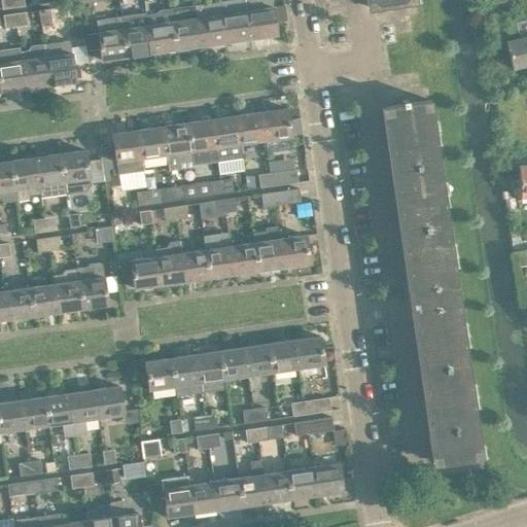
[(11,7),(10,0),(0,0),(2,8),(11,7)]
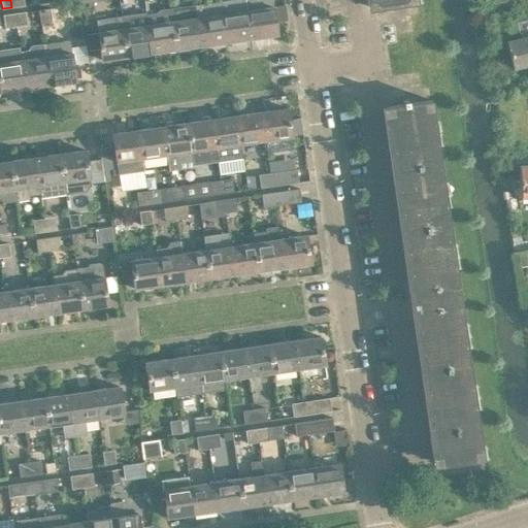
[(250,38),(243,0),(223,0),(219,1),(224,41),(250,38)]
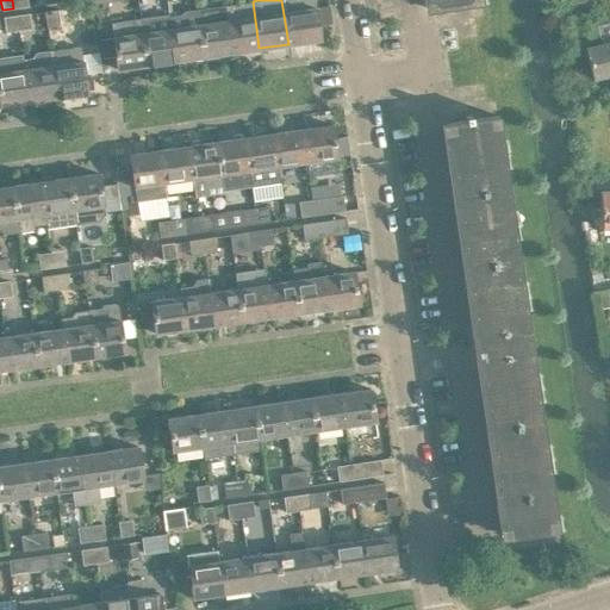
[(319,39),(317,25),(312,0),(281,0),(288,44),(319,39)]
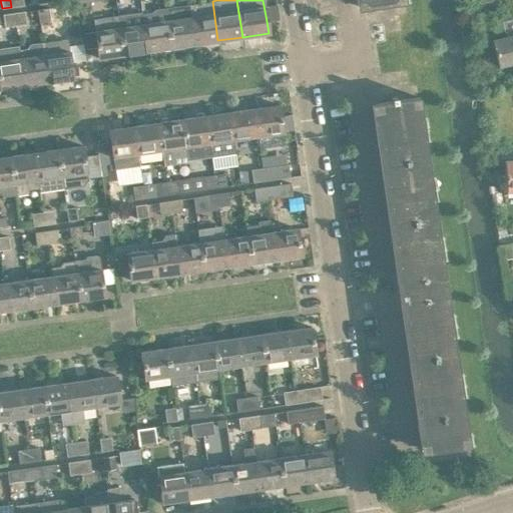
[(188,4),(194,43),(217,40),(212,1),(188,4)]
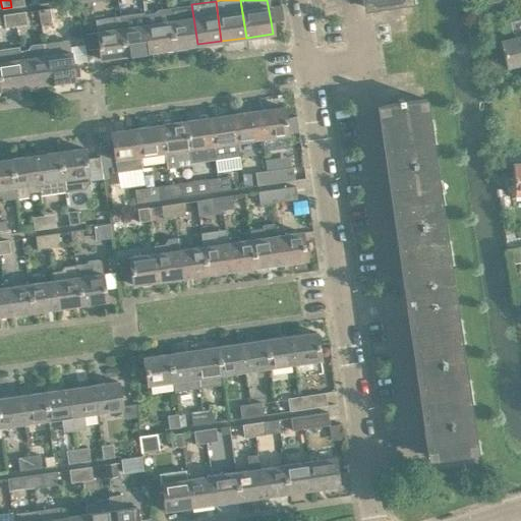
[(168,7),(173,48),(197,44),(191,4),(168,7)]
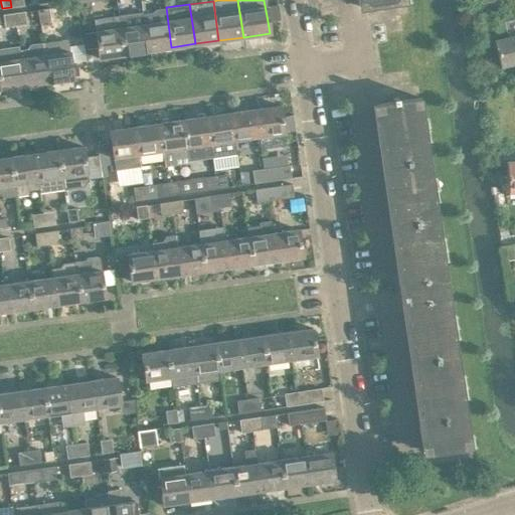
[(154,9),(151,12),(142,14),(147,50),(171,47),(166,7),(154,9)]
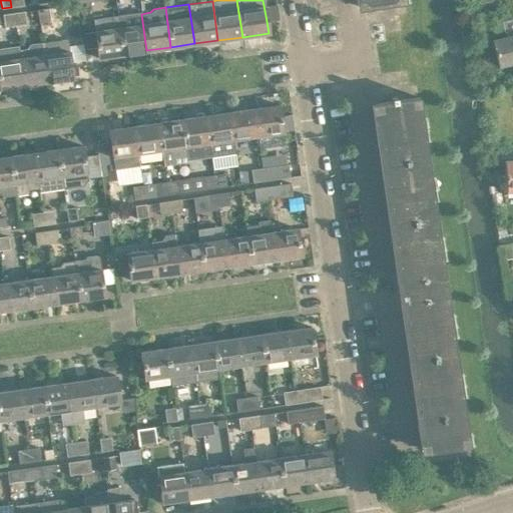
[(48,8),(37,9),(39,22),(50,20),(48,8)]
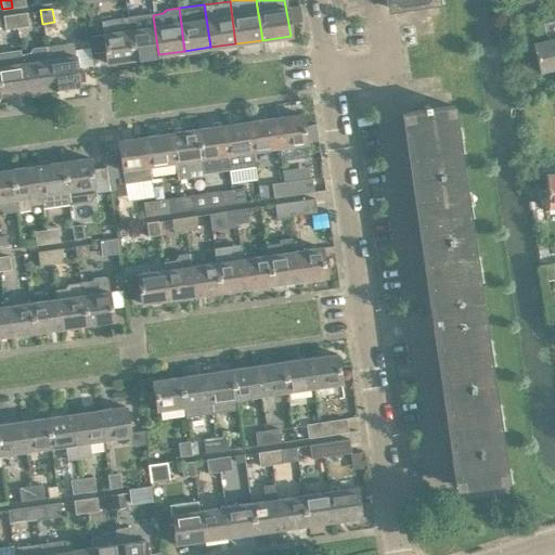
[(13,14),(15,27),(28,26),(26,12),(13,14)]
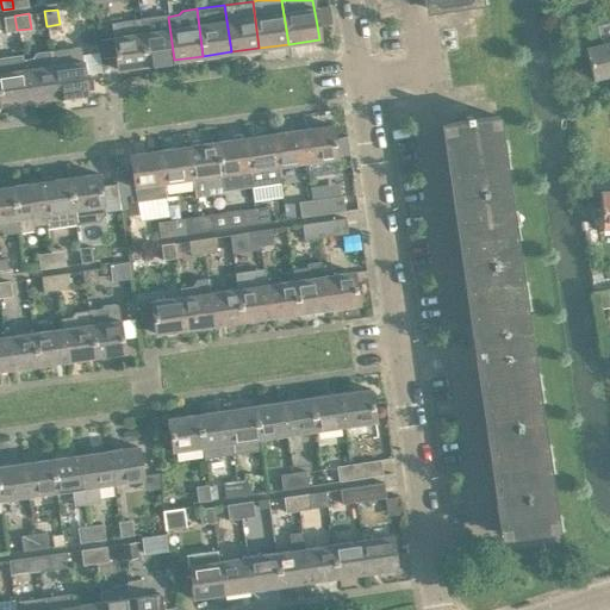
[(174,60),(168,17),(167,17),(167,13),(138,18),(145,64),(174,60)]
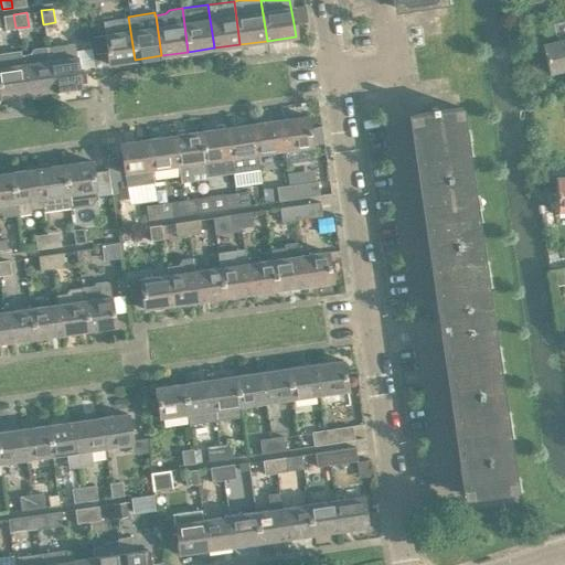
[(16,28),(13,14),(2,16),(4,30),(16,28)]
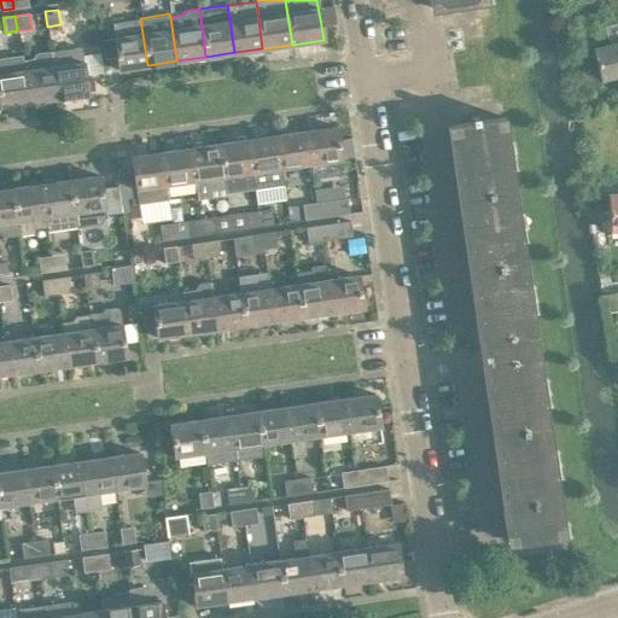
[(116,69),(146,65),(147,65),(140,18),(112,23),(114,36),(111,36),(116,69)]
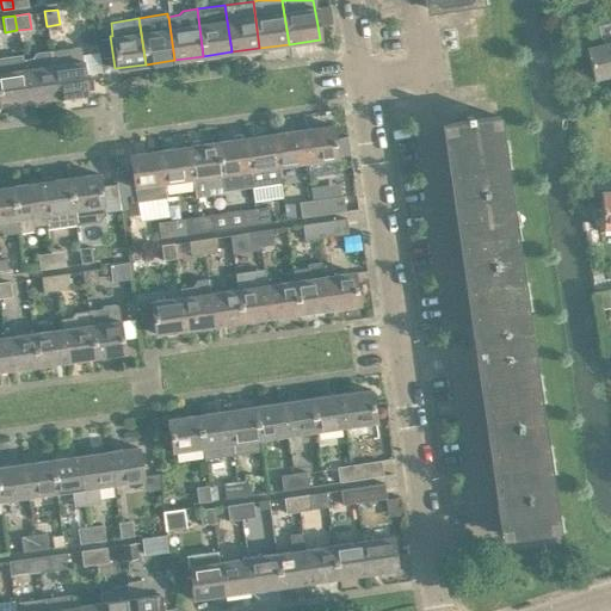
[(98,39),(100,57),(113,56),(111,38),(98,39)]
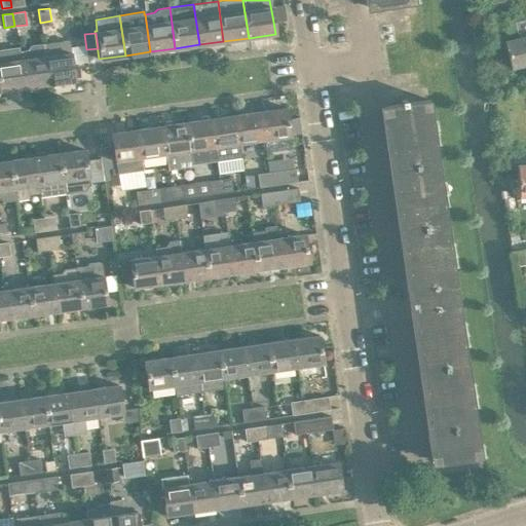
[(525,67),(525,38),(506,43),(513,70),(525,67)]
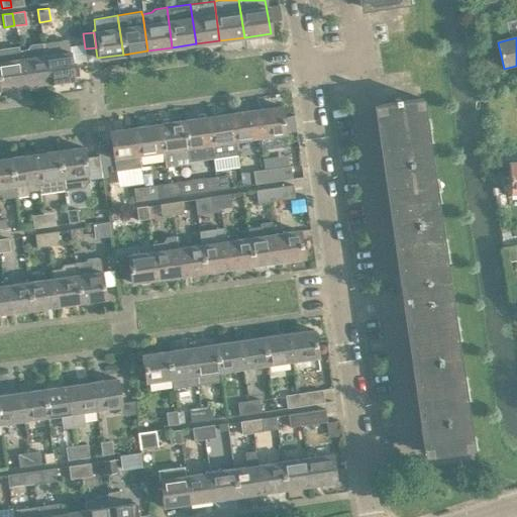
[(67,39),(42,42),(41,42),(47,84),(73,80),(67,39)]
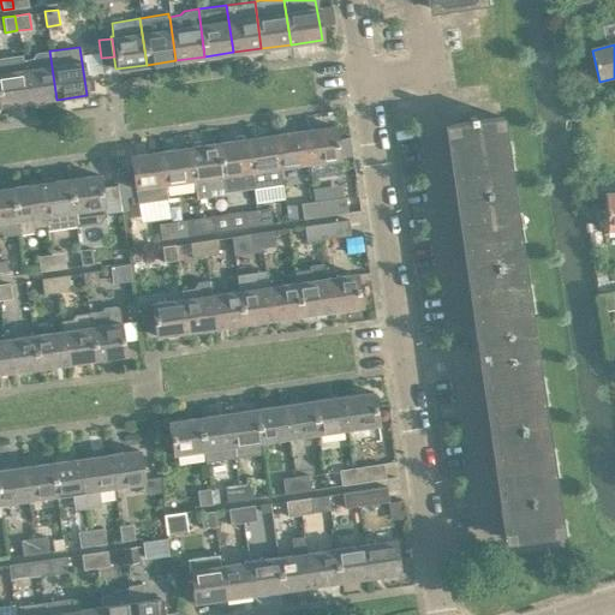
[(24,70),(23,70),(22,71),(27,103),(57,100),(49,51),(37,52),(33,58),(22,59),(24,70)]
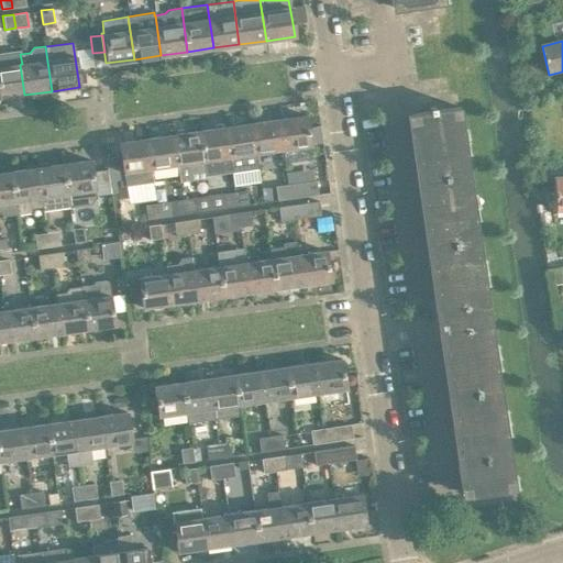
[(0,67),(0,98),(24,95),(20,65),(0,67)]
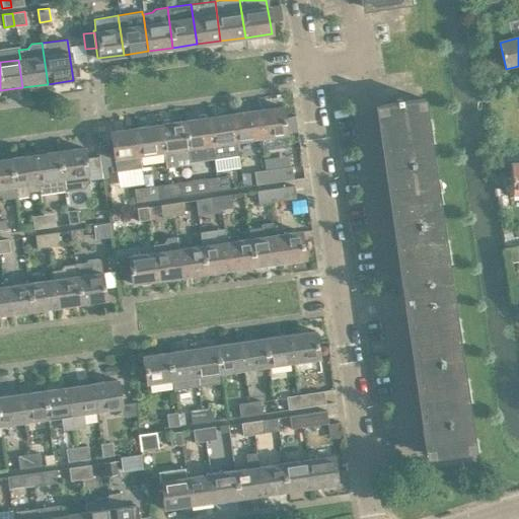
[(381,104),(431,455),(473,449),(424,98),(400,101),(399,96),(394,97),(395,102),(381,104)]
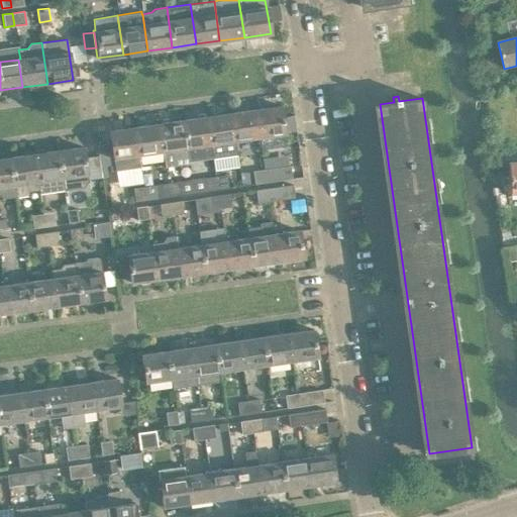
[(255,108),(260,136),(285,132),(281,105),(255,108)]
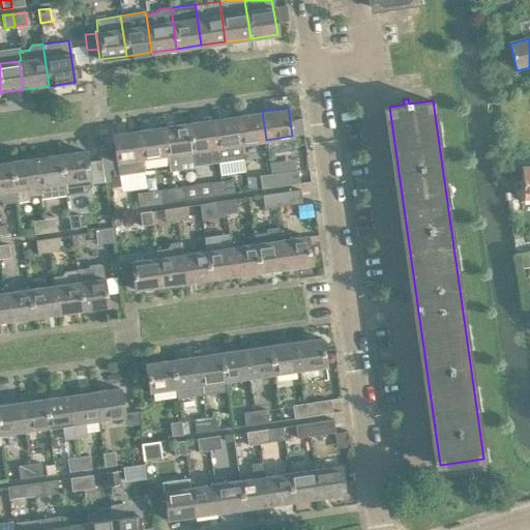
[(240,143),(266,140),(262,111),(236,115),(240,143)]
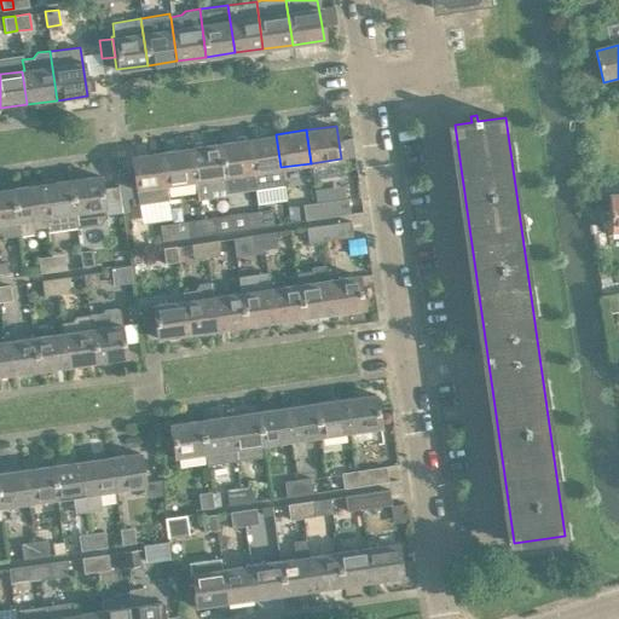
[(283,185),(281,167),(276,134),(248,139),(253,172),(255,190),(283,185)]
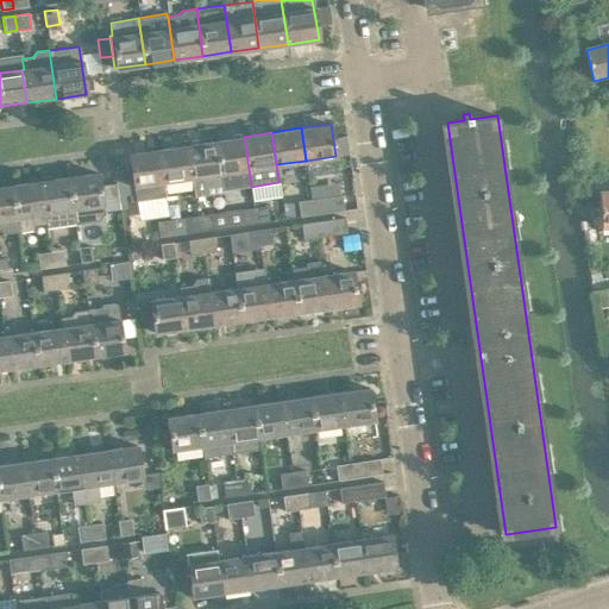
[(220,173),(248,169),(249,169),(244,137),(215,140),(220,173)]
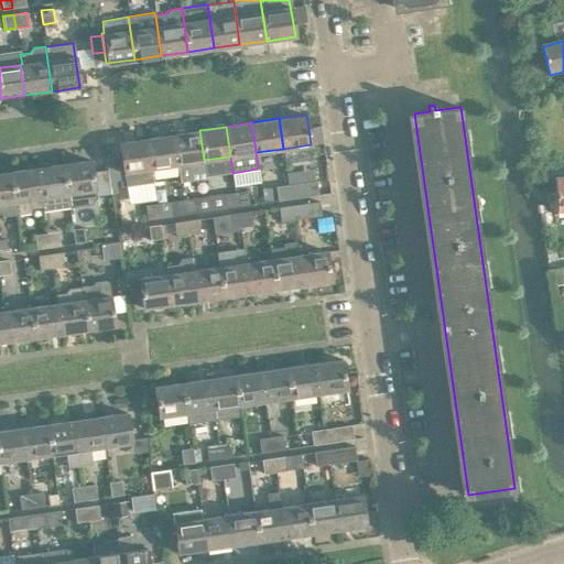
[(180,182),(193,180),(206,177),(204,160),(199,130),(174,134),(179,164),(177,164),(180,182)]
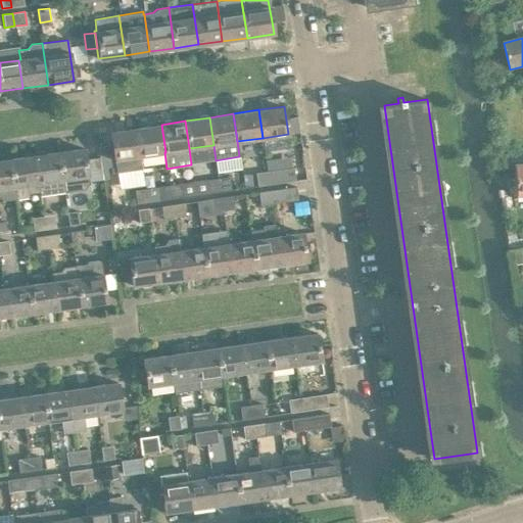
[(140,155),(163,152),(164,152),(165,152),(161,125),(136,128),(140,156),(140,155)]
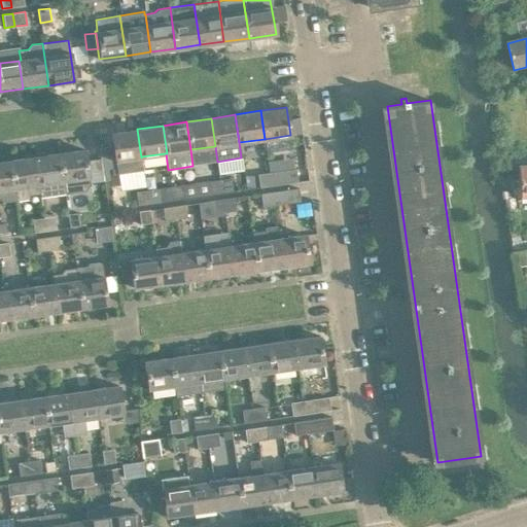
[(117,173),(142,170),(143,169),(141,156),(141,157),(137,129),(110,133),(114,161),(115,161),(117,173)]
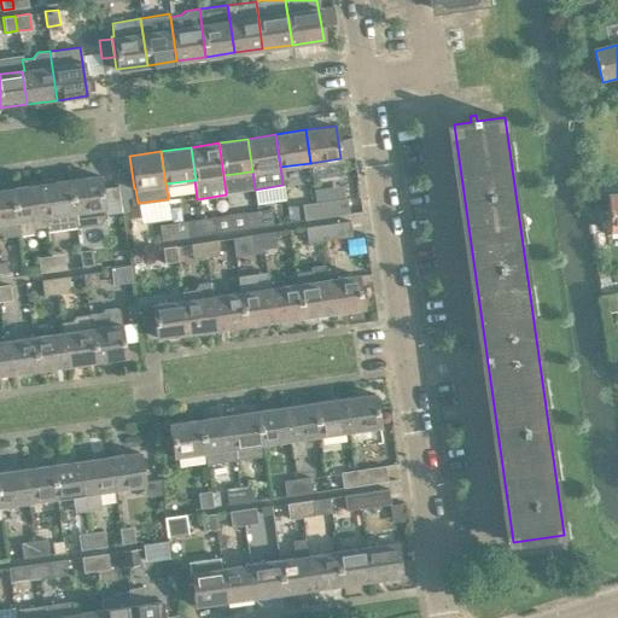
[(69,180),(75,227),(100,223),(104,217),(98,176),(69,180)]
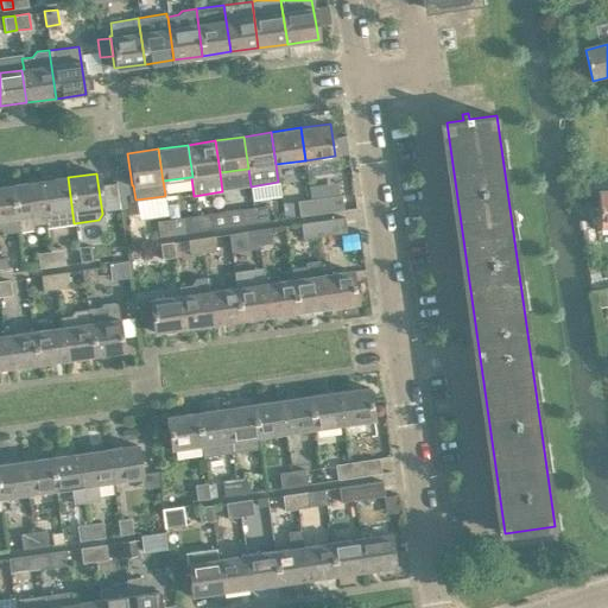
[(589,173),(575,173),(576,188),(590,187),(589,173)]
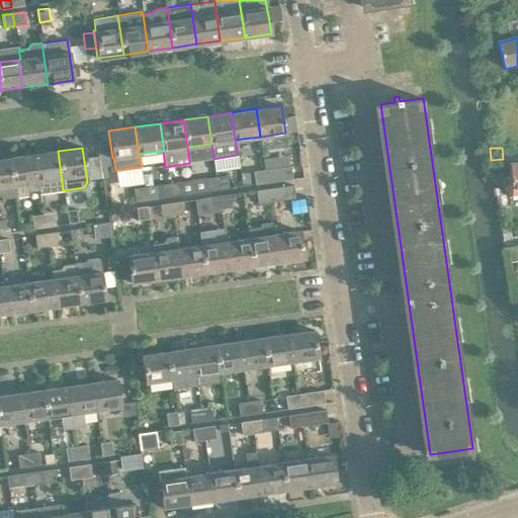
[(63,192),(63,190),(58,151),(32,155),(37,189),(38,196),(63,192)]
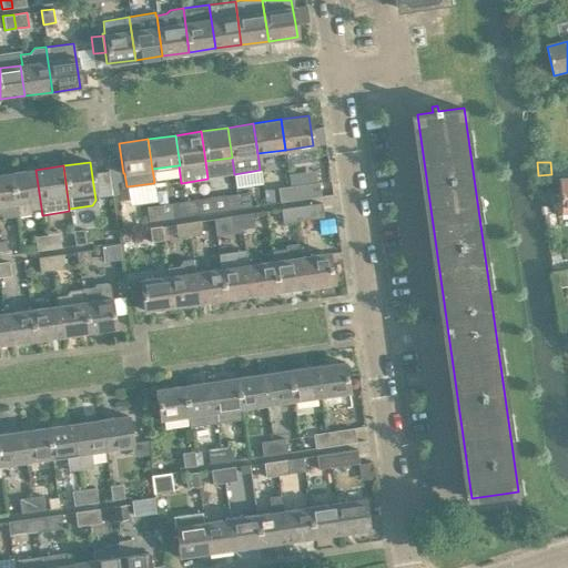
[(31,210),(41,208),(36,170),(9,173),(16,216),(31,213),(31,210)]
